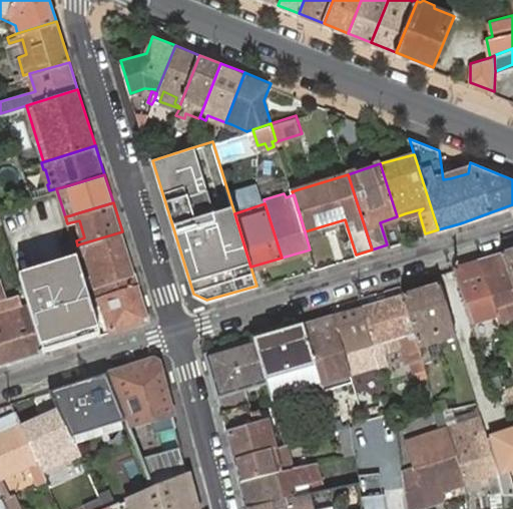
[(79,220),(70,222),(76,240),(84,237),(79,220)]
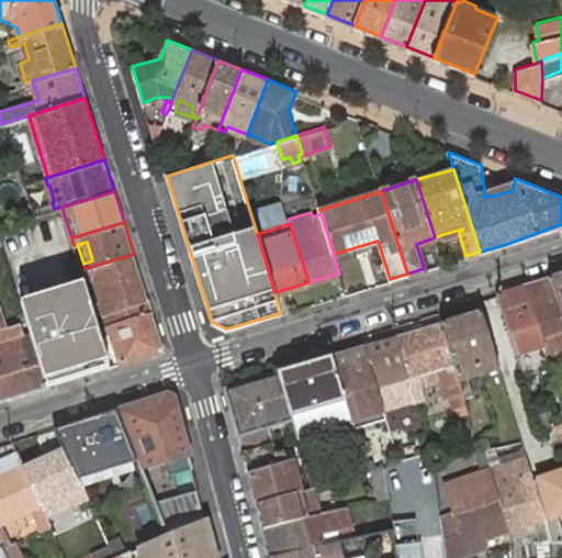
[(99,326),(152,310),(134,254),(86,268),(88,276),(93,274),(105,311),(94,314),(99,326)]
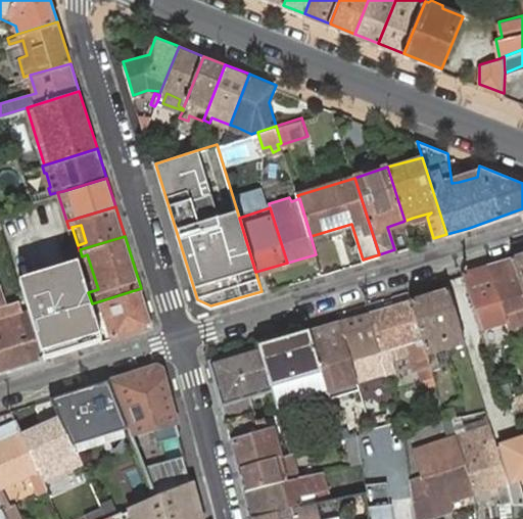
[(522,252),(513,256),(522,285),(522,252)]
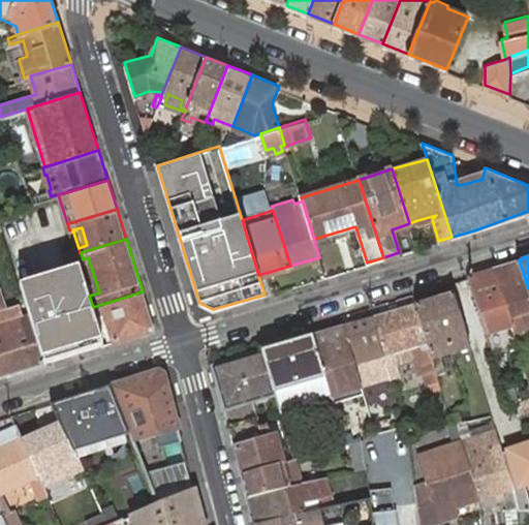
[(528,288),(519,259),(494,267),(512,323),(515,329),(528,323),(528,288)]
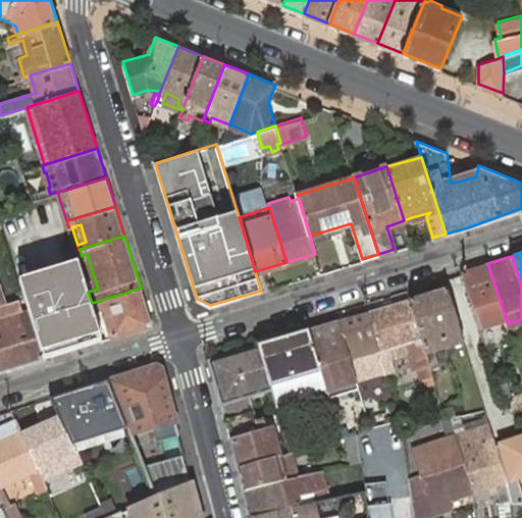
[(30,307),(44,356),(102,339),(95,314),(92,303),(88,292),(79,260),(20,277),(22,287),(30,307)]
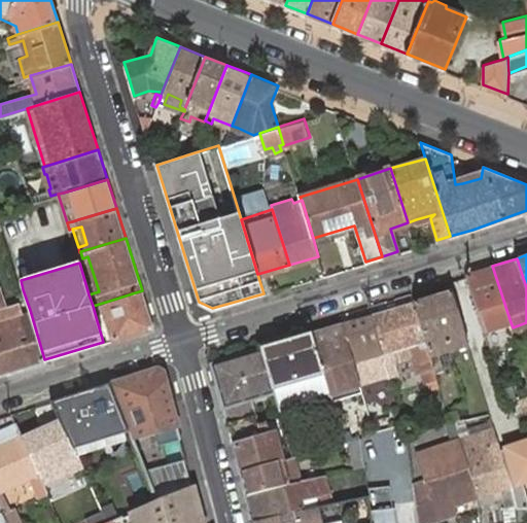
[(511,322),(492,266),(466,273),(484,326),(495,323),(495,326),(511,322)]
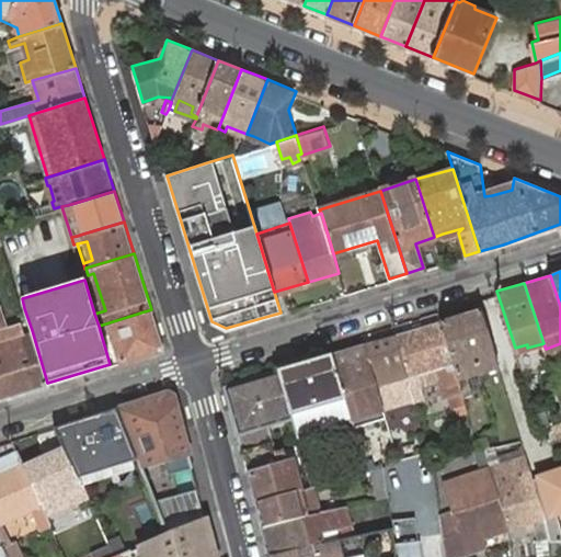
[(0,397),(47,383),(32,330),(24,332),(22,321),(7,327),(0,306),(0,397)]
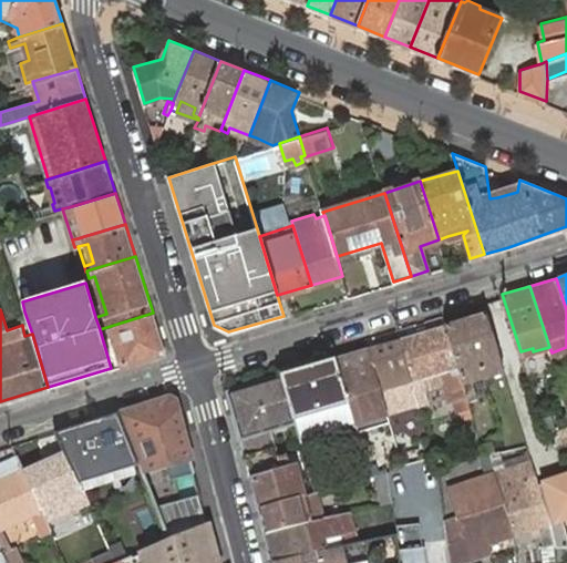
[(504,369),(485,311),(445,324),(467,400),(477,397),(471,372),(494,366),(496,371),(504,369)]
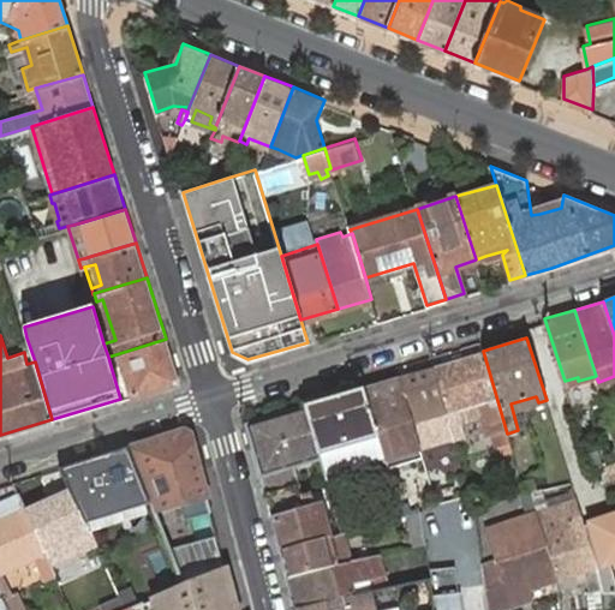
[(125,366),(133,394),(178,381),(166,339),(108,357),(112,370),(125,366)]
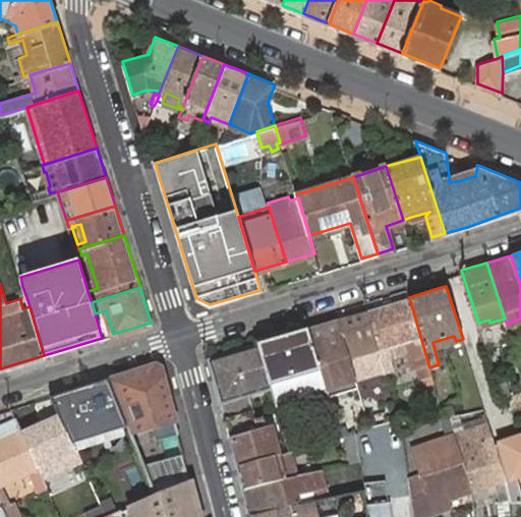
[(429,367),(409,297),(366,310),(381,354),(385,369),(394,367),(389,346),(409,341),(410,344),(406,345),(413,366),(418,364),(421,377),(431,374),(429,367)]
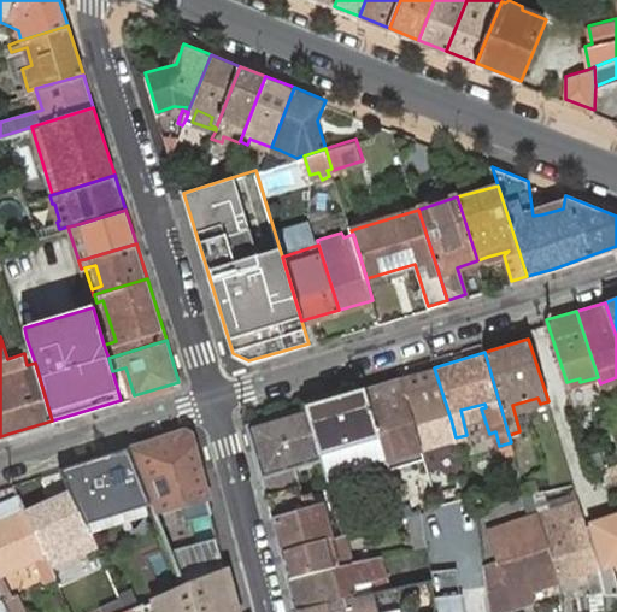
[(451,419),(434,368),(400,377),(415,429),(451,419)]
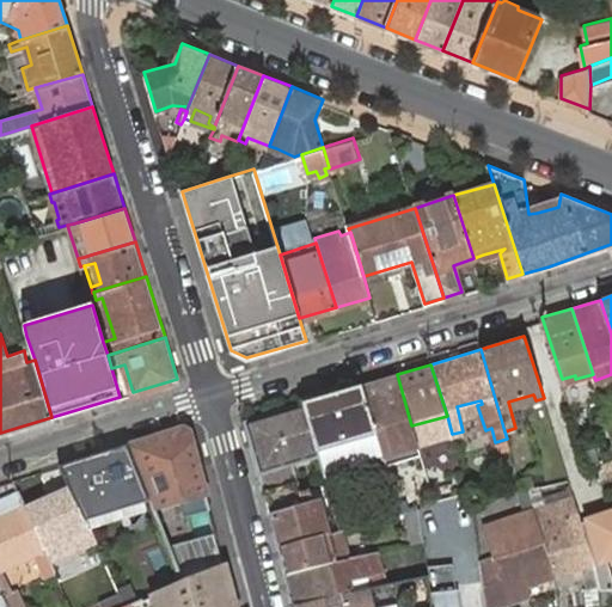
[(411,425),(397,374),(363,385),(381,447),(381,448),(386,465),(421,454),(416,437),(411,425)]
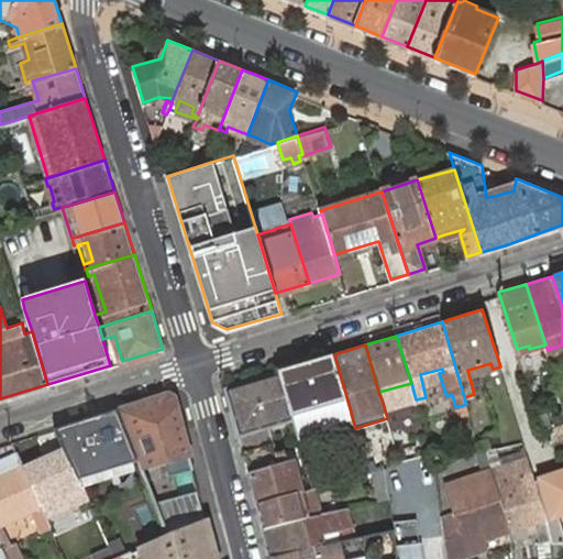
[(351,412),(334,354),(278,370),(293,416),(294,420),(297,429),(351,413),(351,412)]
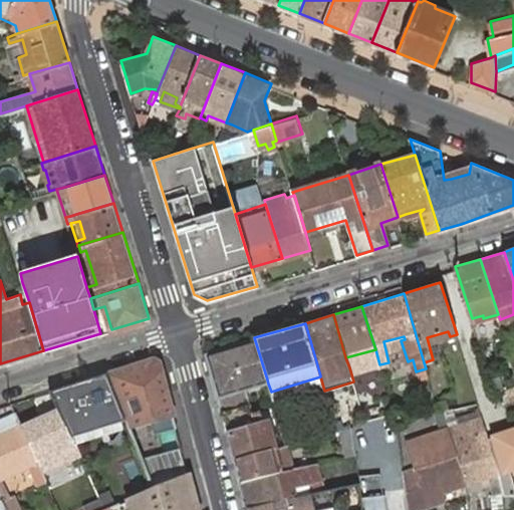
[(252,328),(204,342),(206,350),(220,402),(222,410),(248,403),(251,402),(246,386),(267,379),(254,337),(252,328)]
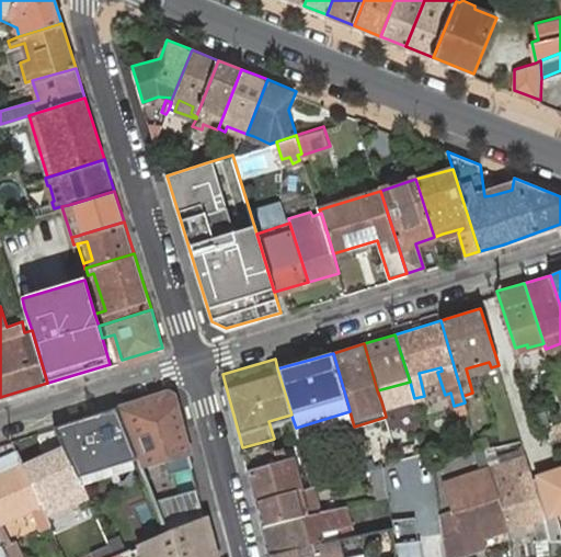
[(214,511),(183,397),(169,389),(117,405),(138,458),(165,530),(214,511)]
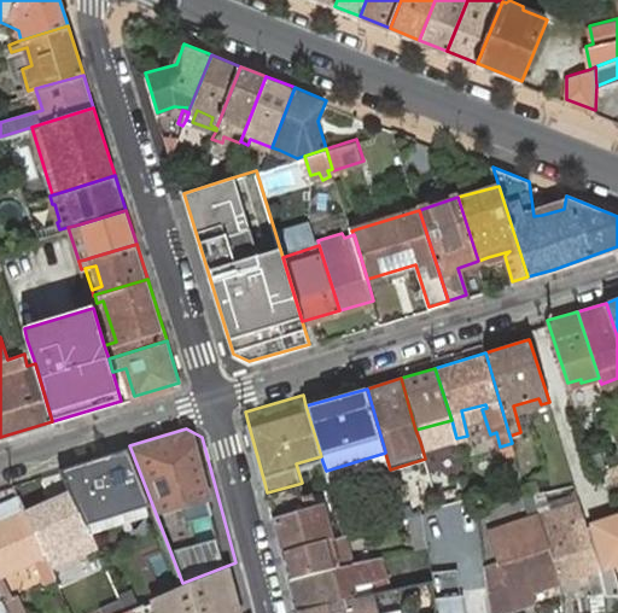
[(115,450),(62,467),(73,489),(89,524),(152,505),(129,445),(115,450)]
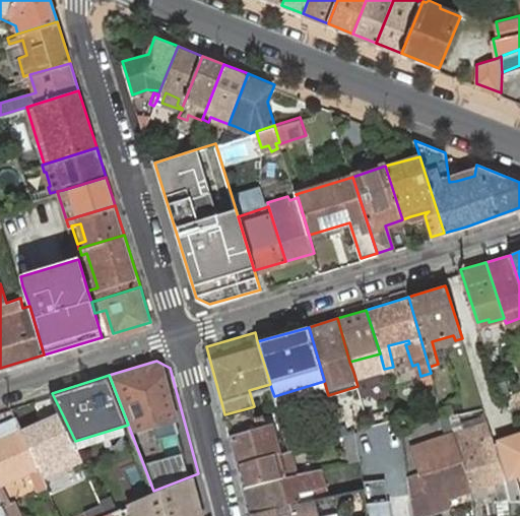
[(519,389),(508,393),(511,404),(519,401),(519,389)]
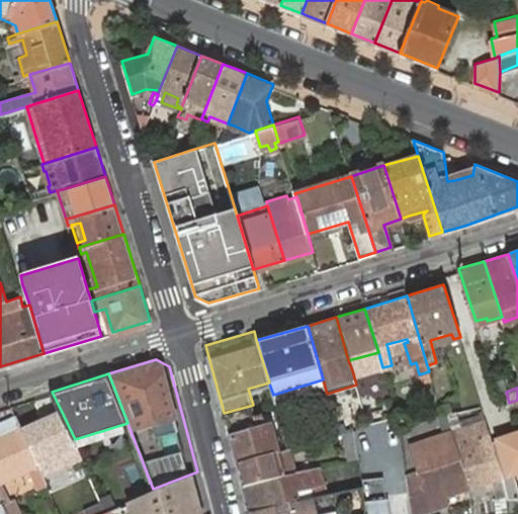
[(439,406),(441,414),(447,413),(452,411),(450,403),(439,406)]
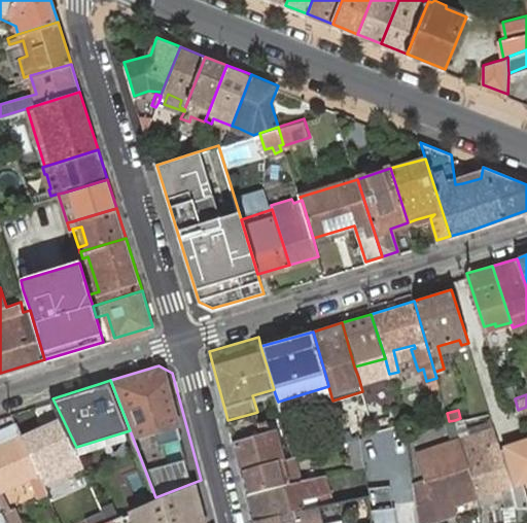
[(84,464),(76,447),(62,417),(23,436),(39,471),(44,484),(84,464)]
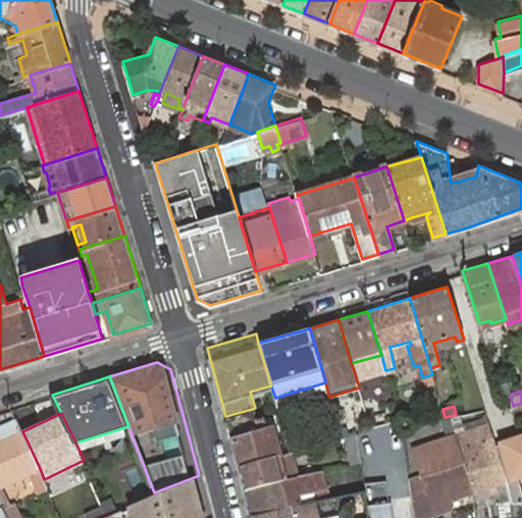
[(22,431),(16,418),(0,425),(0,483),(0,484),(30,471),(39,490),(48,487),(44,479),(39,466),(22,431)]
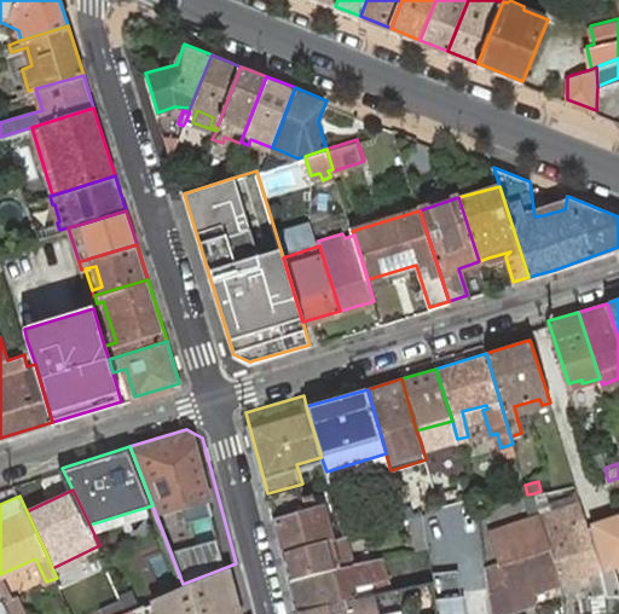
[(580,499),(541,513),(541,515),(560,579),(600,567),(589,526),(580,499)]
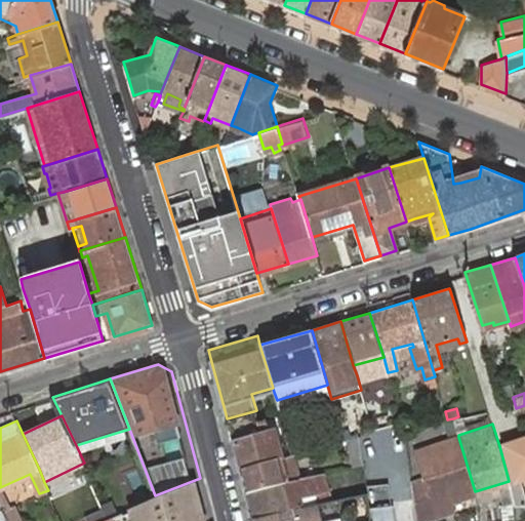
[(360,434),(348,437),(354,465),(364,463),(360,434)]
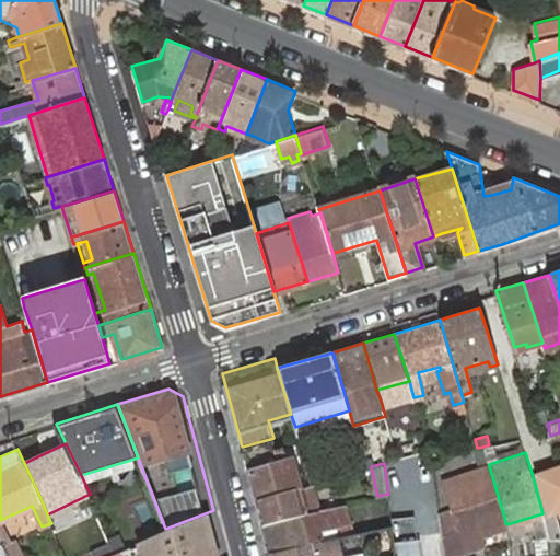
[(454,510),(439,516),(444,552),(444,553),(444,555),(470,547),(467,537),(506,524),(489,466),(445,481),(444,481),(454,510)]
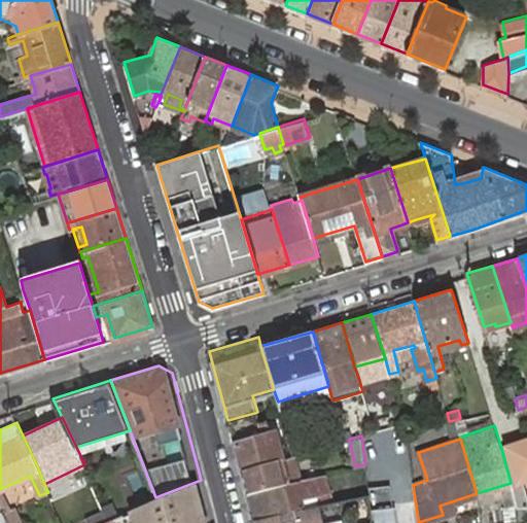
[(525,504),(526,503),(526,496),(521,480),(526,477),(526,440),(522,442),(501,448),(511,483),(514,493),(515,499),(516,504),(525,504)]
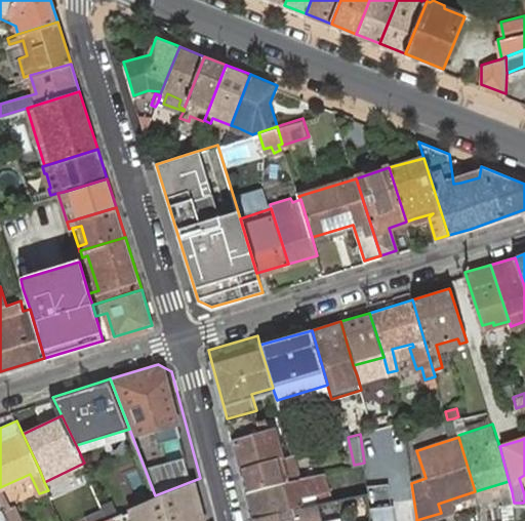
[(292,453),(280,457),(240,469),(246,490),(298,478),(297,473),(295,469),(292,453)]
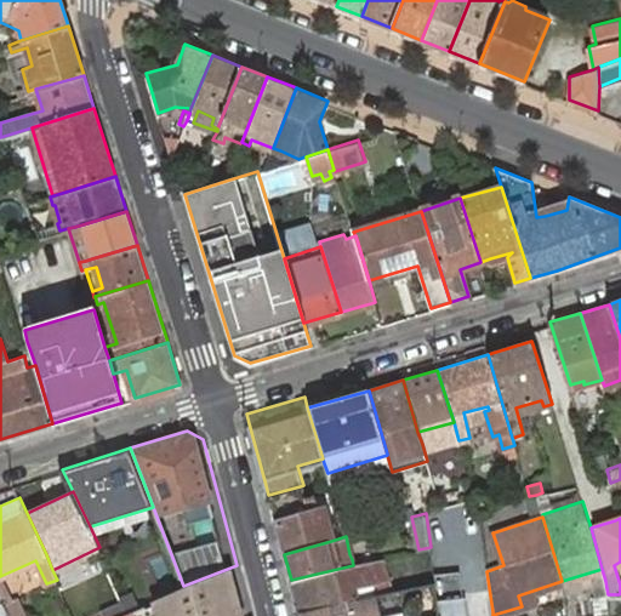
[(385,558),(353,565),(291,580),(298,611),(307,609),(357,598),(354,587),(389,579),(385,558)]
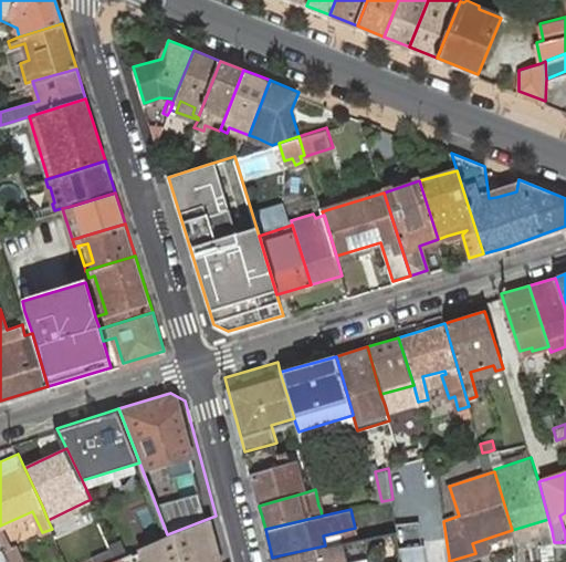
[(228,561),(216,516),(167,534),(166,536),(132,550),(133,553),(109,561),(228,561)]
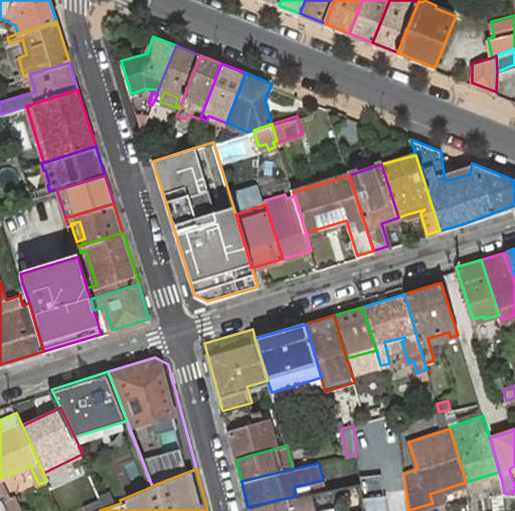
[(364,510),(362,496),(361,482),(296,496),(254,505),(255,510),(364,510)]
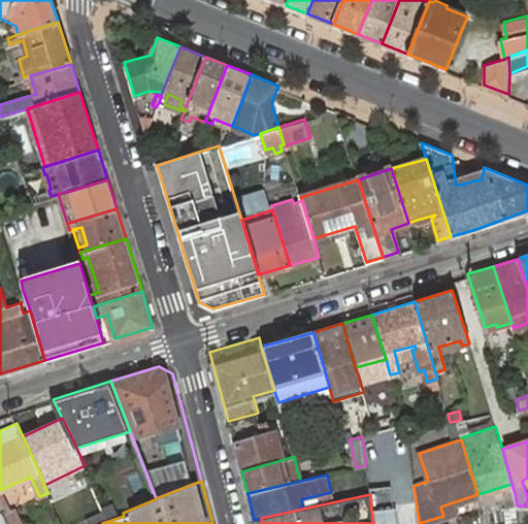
[(527,517),(527,504),(526,505),(517,505),(519,519),(527,517)]
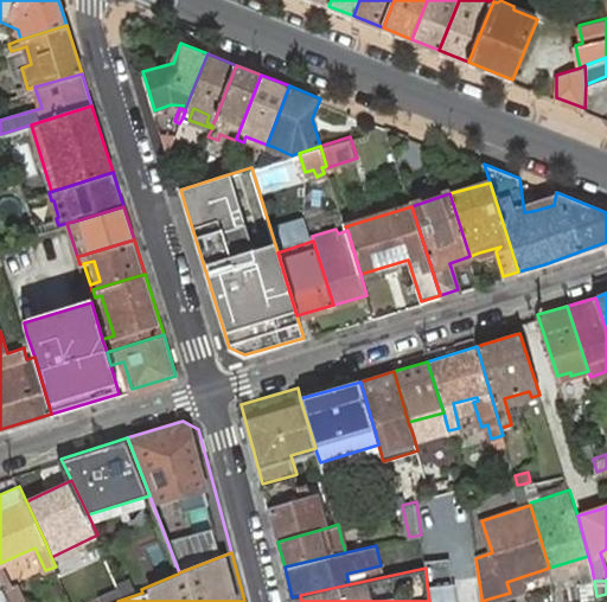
[(457,601),(454,581),(427,584),(429,601),(457,601)]
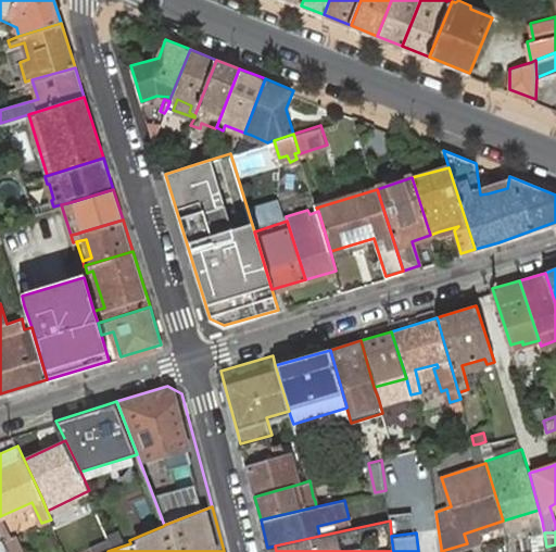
[(542,534),(530,536),(532,549),(544,547),(542,534)]
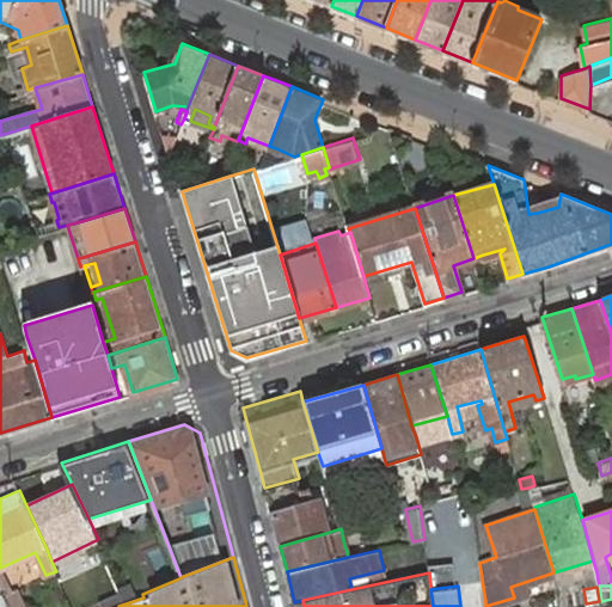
[(0,590),(0,606),(10,606),(2,590),(0,590)]
